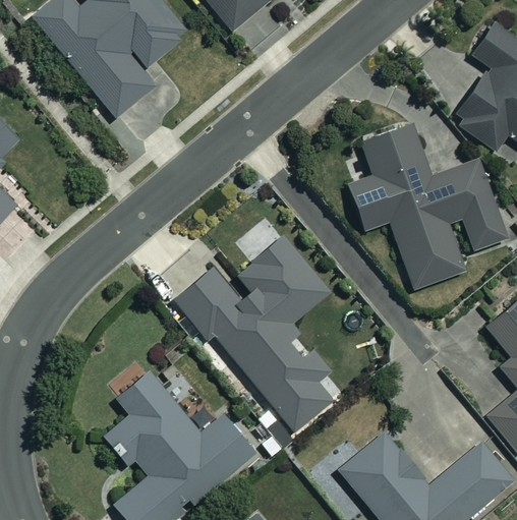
[(186,36),(158,0),(77,0),(73,3),(70,0),(58,0),(35,19),(115,118),(156,84),(144,70),(186,36)]
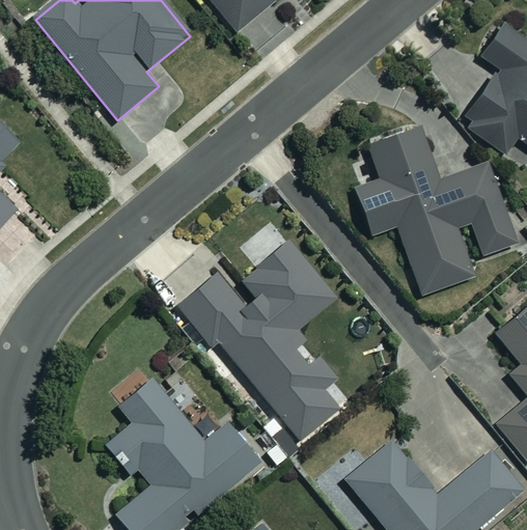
[(211,0),(238,32),(276,1),(275,0),(211,0)]
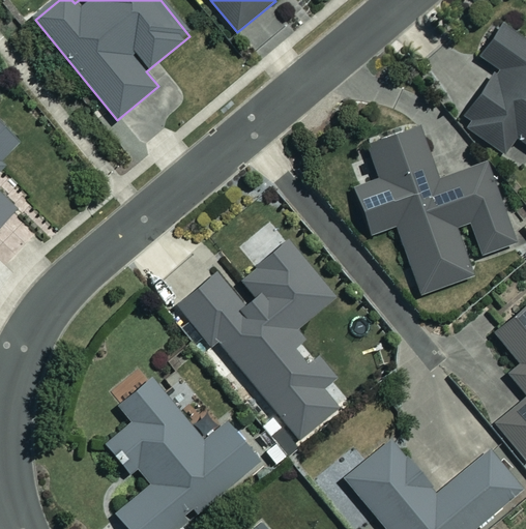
[(525,40),(500,23),(477,54),(497,68),(461,119),(505,151),(517,137),(525,143),(525,40)]
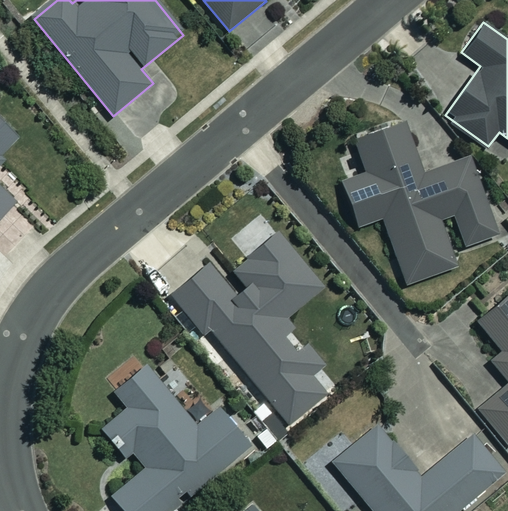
[(0,217),(16,201),(0,185),(0,153),(18,136),(0,117),(0,217)]
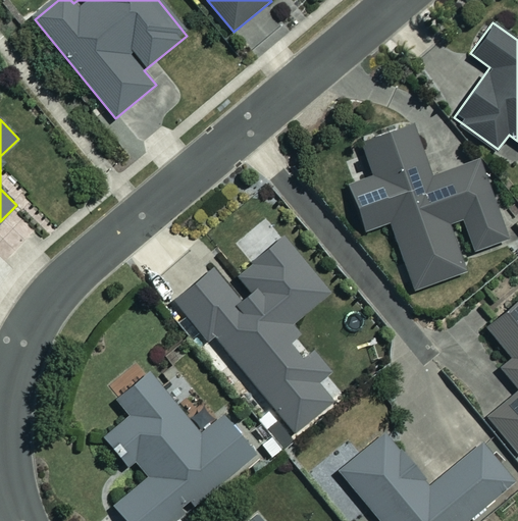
[(432,177),(411,123),(360,144),(373,177),(348,188),(364,231),(386,223),(413,291),(466,270),(460,257),(507,239),(476,161),(432,177)]
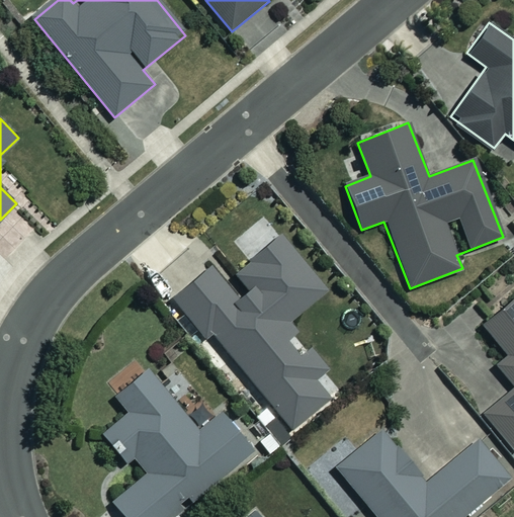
[(327,290),(279,234),(233,271),(247,287),(242,291),(217,261),(174,295),(207,337),(212,333),(292,430),(332,398),(316,378),(329,368),(289,321),(327,290)]
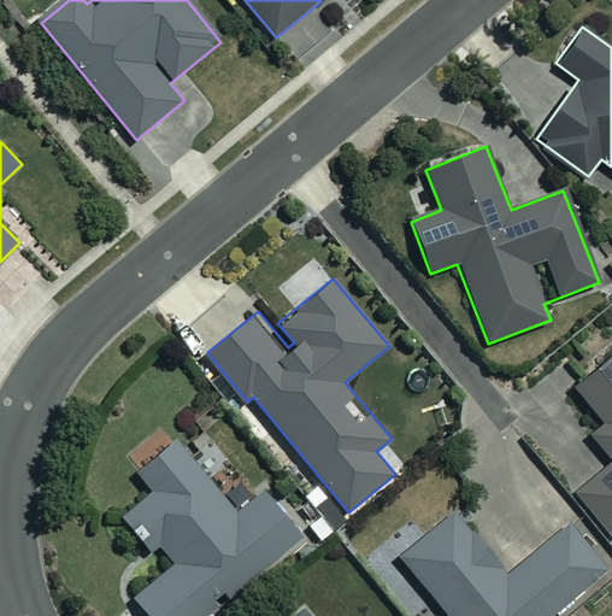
[(611,355),(574,387),(604,422),(590,434),(611,458),(611,465),(577,494),(611,533),(611,355)]
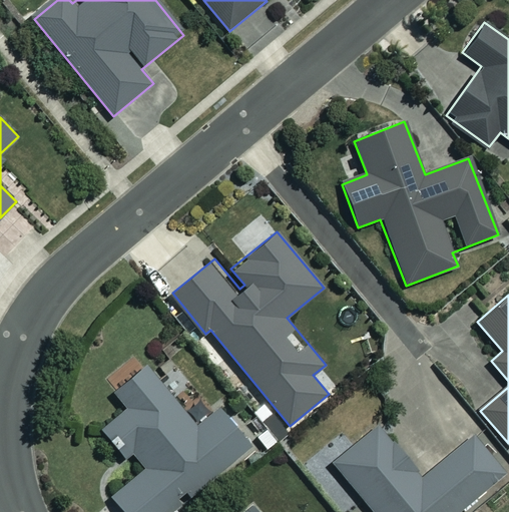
[(196,427),(145,365),(113,391),(128,409),(102,430),(124,458),(132,451),(146,468),(111,496),(124,511),(171,511),(250,448),(218,409),(196,427)]
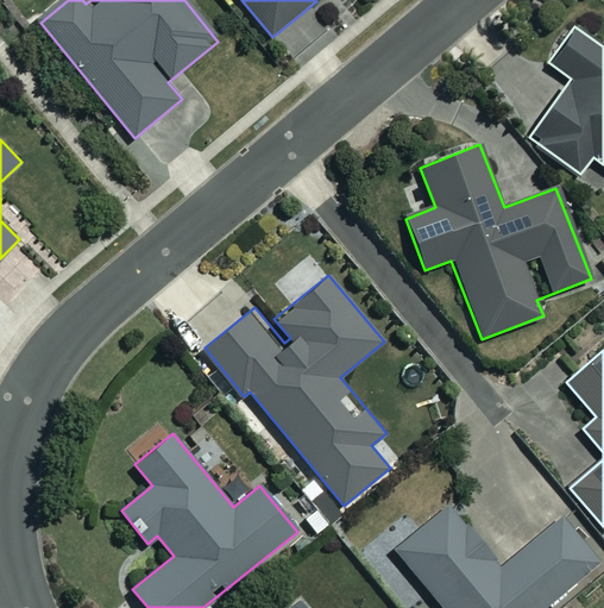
[(502,569),(447,505),(394,551),(442,607),(539,607),(599,557),(565,515),(502,569)]
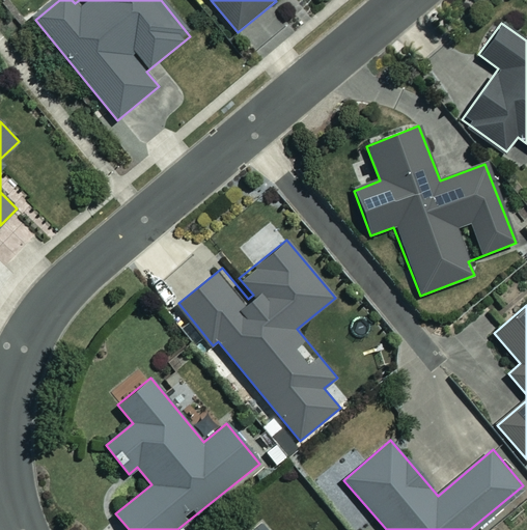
All buildings are outlined.
